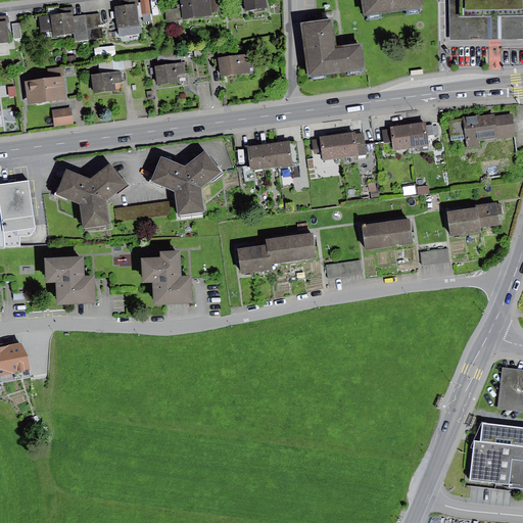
[(149,0),(140,0),(142,15),(150,14),(149,0)]
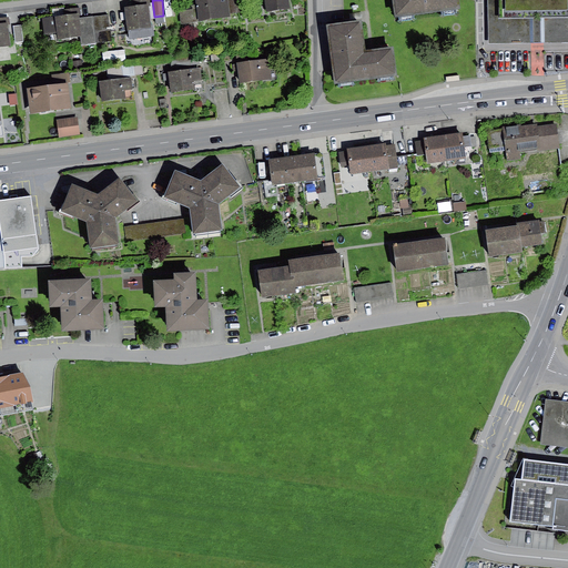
[(227,0),(196,0),(199,10),(180,12),(181,24),(230,20),(227,0)]
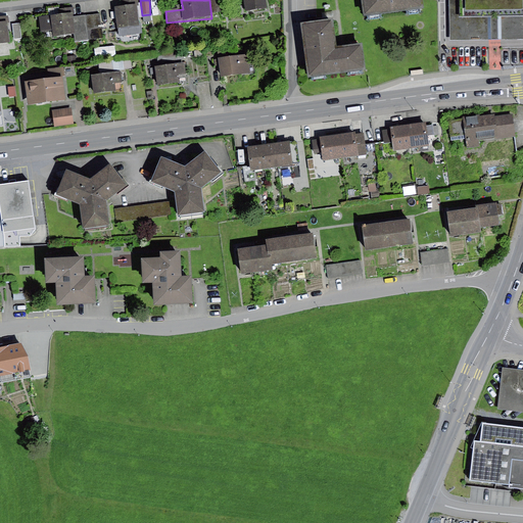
[(235,0),(212,0),(215,13),(237,11),(235,0)]
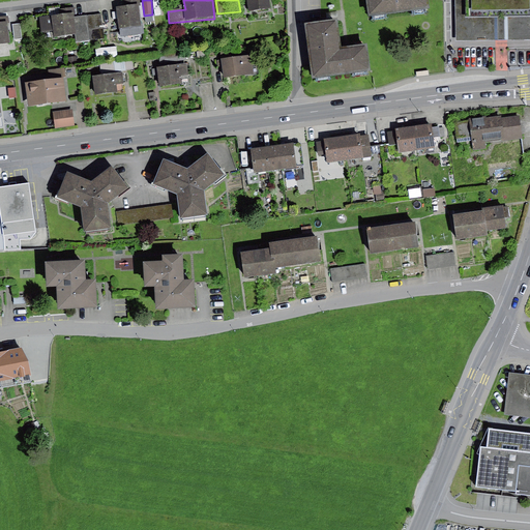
[(269,0),(247,0),(248,12),(271,10),(269,0)]
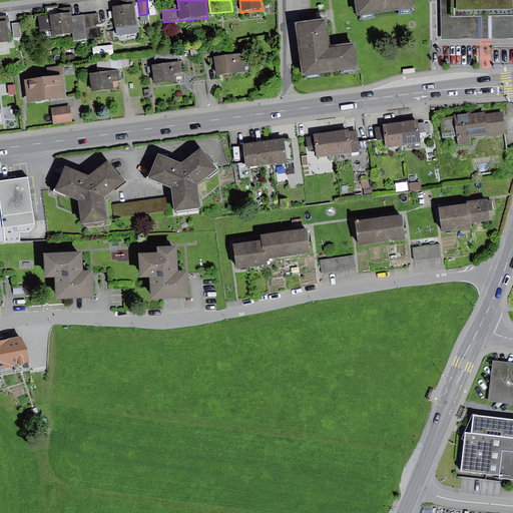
[(416,0),(355,0),(358,17),(417,8),(416,0)]
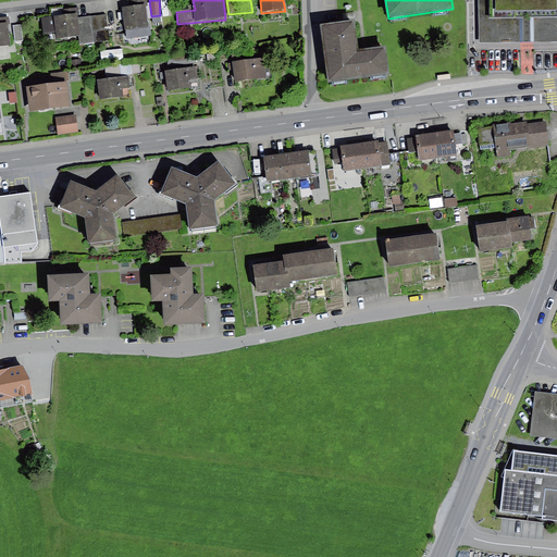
[(556,0),(480,0),(481,42),(527,42),(556,41),(556,0)]
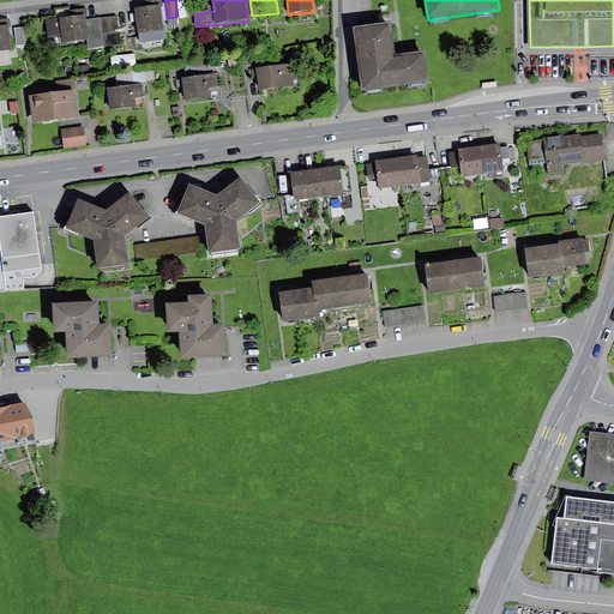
[(162,6),(134,10),(139,43),(167,40),(162,6)]
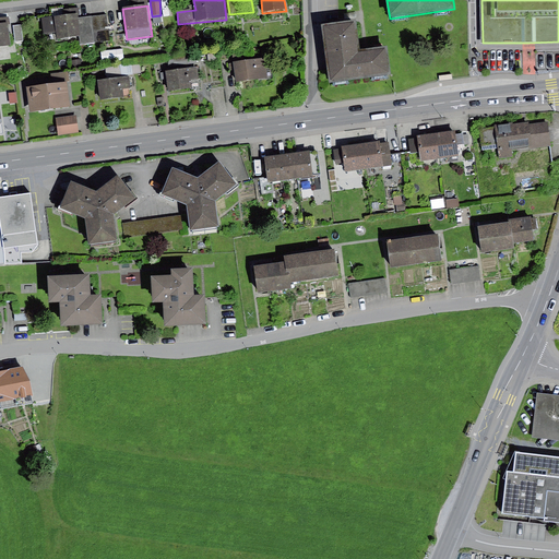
[(110,42),(107,14),(79,18),(80,37),(81,45),(110,42)]
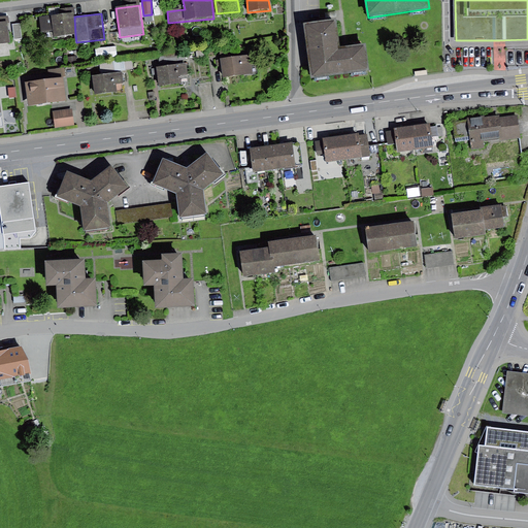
[(73,14),(39,19),(40,33),(53,32),(54,38),(75,35),(74,17),(73,14)]
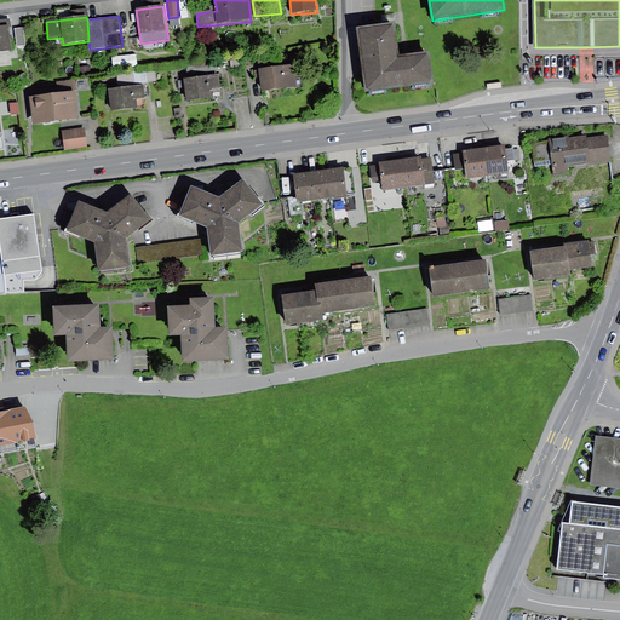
[(395,23),(357,28),(366,93),(435,85),(431,51),(406,55),(399,56),(395,23)]
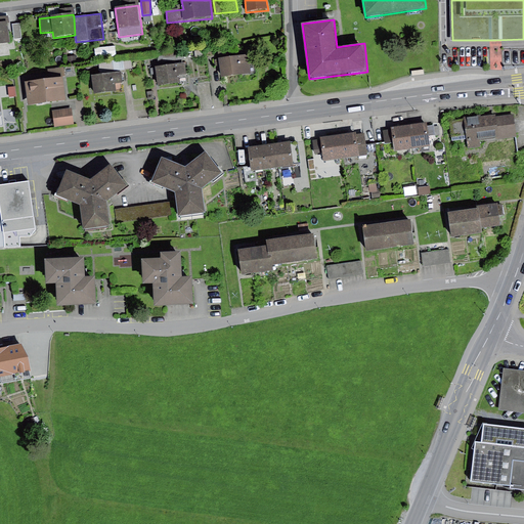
[(0,44),(10,43),(7,22),(0,22),(0,44)]
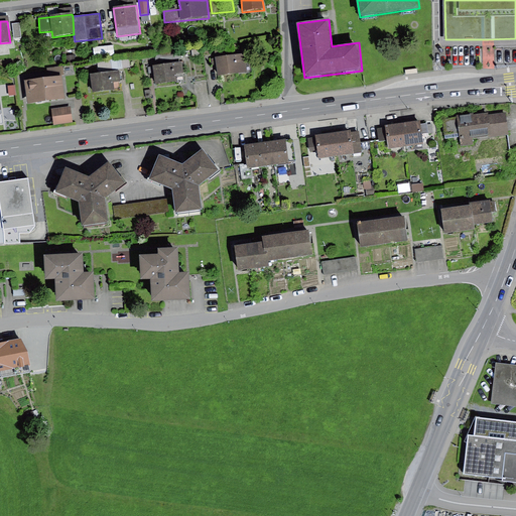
[(12,24),(14,39),(21,38),(20,23),(12,24)]
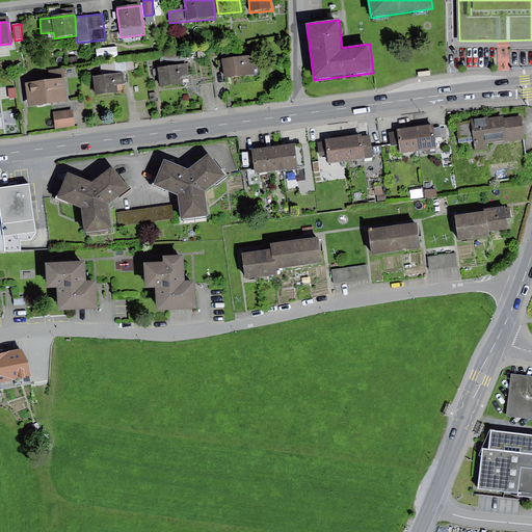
[(115,47),(96,49),(97,59),(117,57),(115,47)]
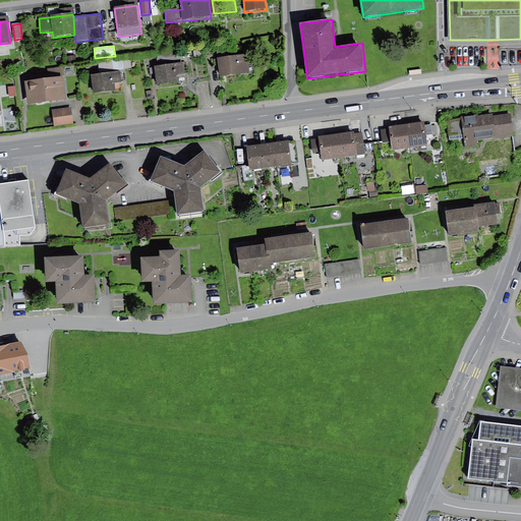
[(217,49),(218,58),(227,57),(225,48),(217,49)]
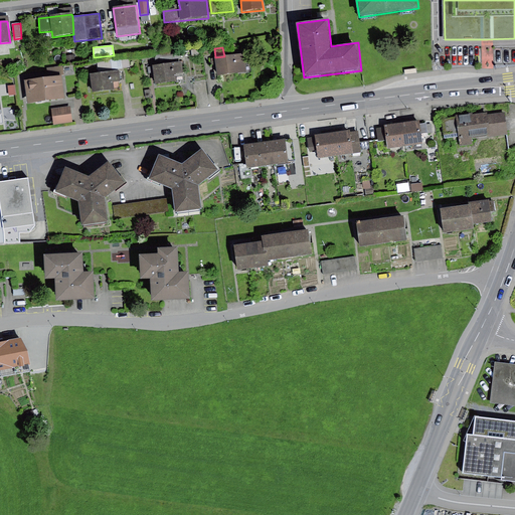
[(180,50),(155,53),(156,61),(181,58),(180,50)]
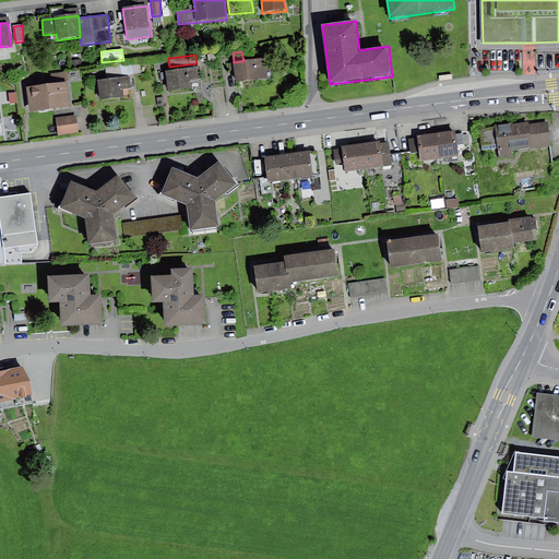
[(81,59),(71,60),(72,68),(82,67),(81,59)]
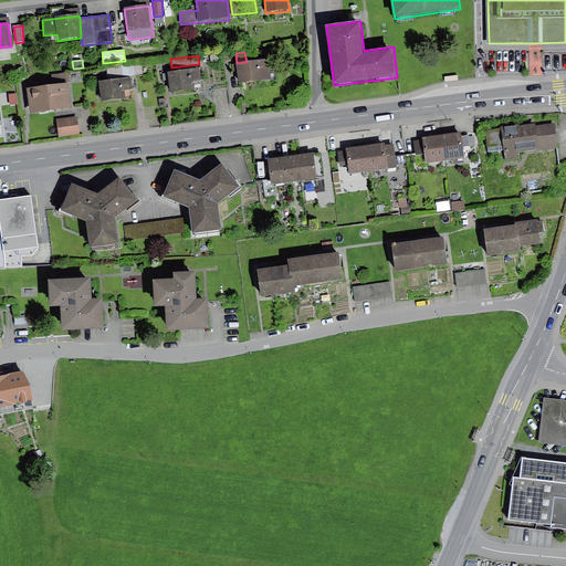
[(247,62),(237,63),(239,84),(271,81),(269,60),(247,62)]
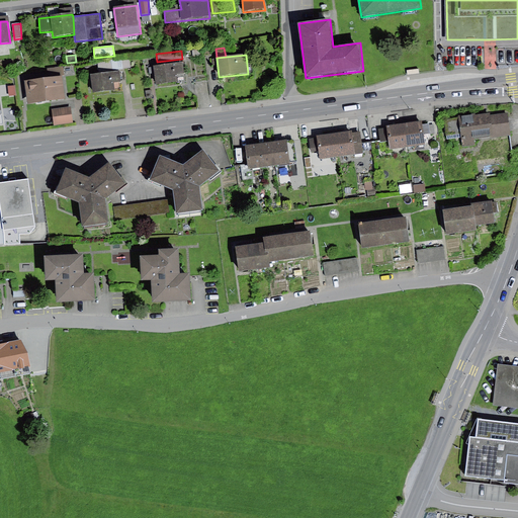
[(128,58),(111,61),(112,70),(131,68),(128,58)]
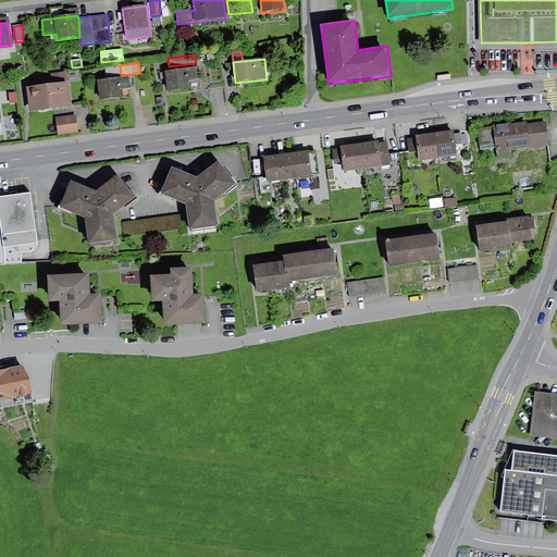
[(197,69),(164,72),(166,93),(190,90),(189,81),(198,79),(197,69)]
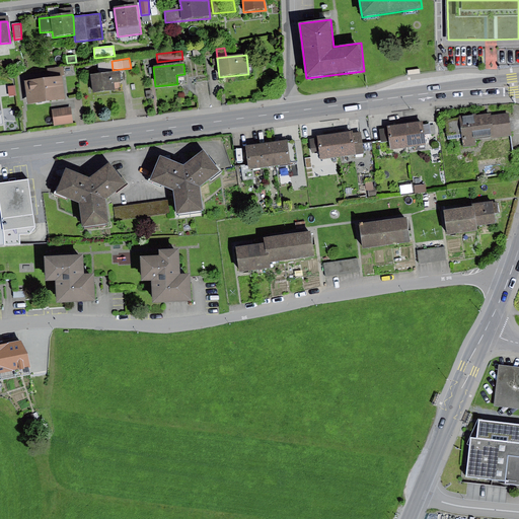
[(120,71),(90,75),(93,94),(122,90),(120,71)]
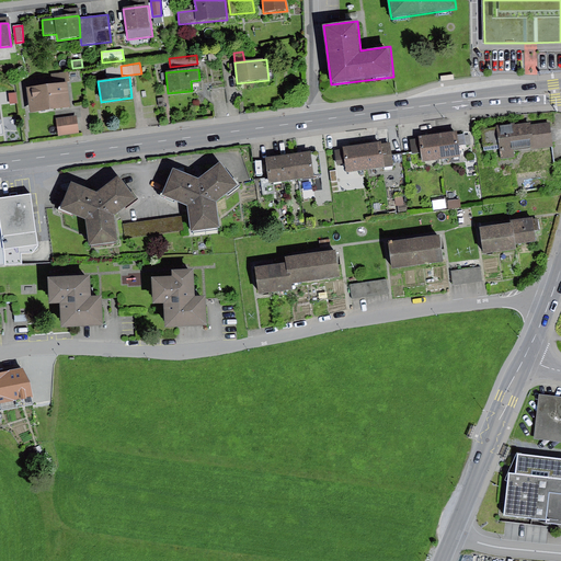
[(69,83),(26,88),(30,114),(72,109),(69,83)]
